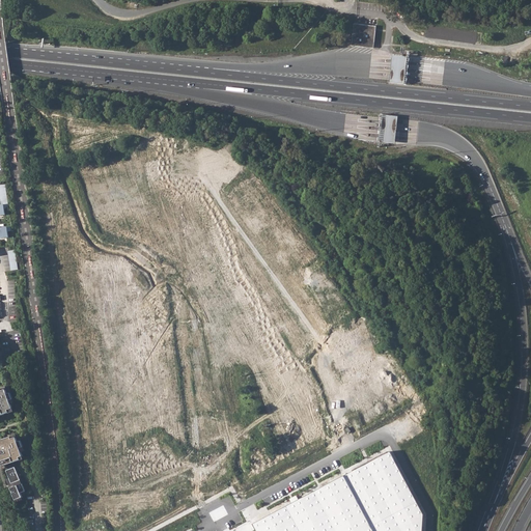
[(356,24),(354,46),(375,48),(378,27),(356,24)]
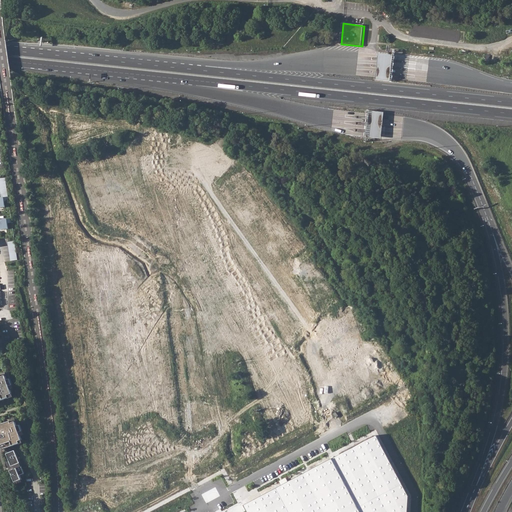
[(377,69),(376,79),(390,81),(391,70),(393,55),(379,54),(377,69)]
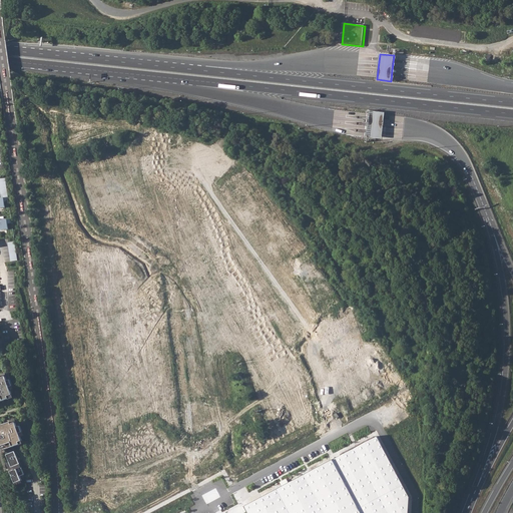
[(385,113),(370,111),(368,124),(367,137),(382,139),(384,126),(385,113)]
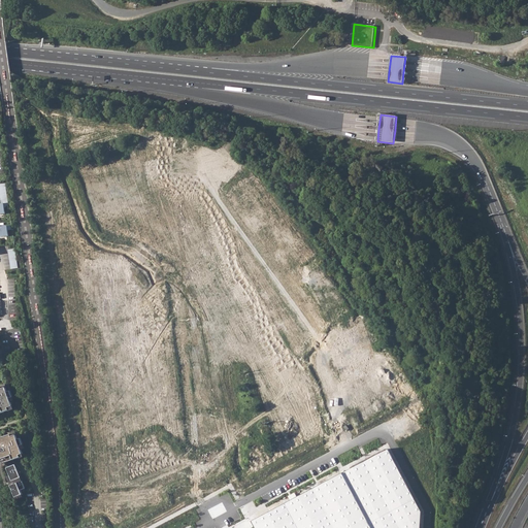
[(6,184),(0,184),(0,190),(2,204),(0,203),(0,213),(5,213),(4,207),(9,207),(6,184)]
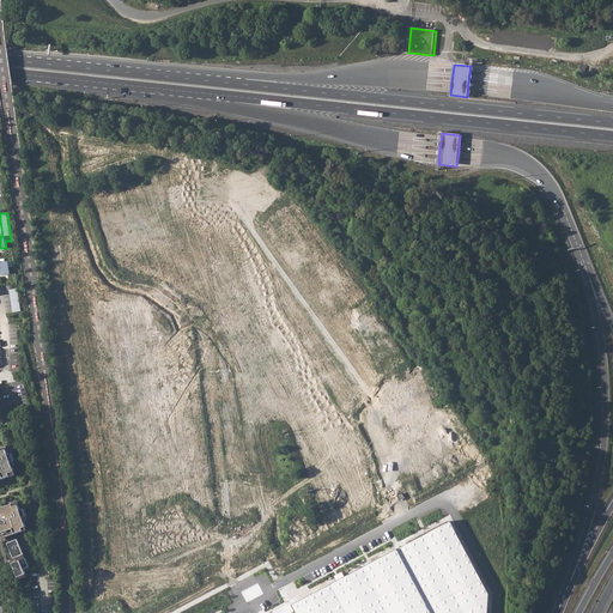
[(13,261),(0,262),(0,274),(10,274),(10,267),(14,267),(13,261)]
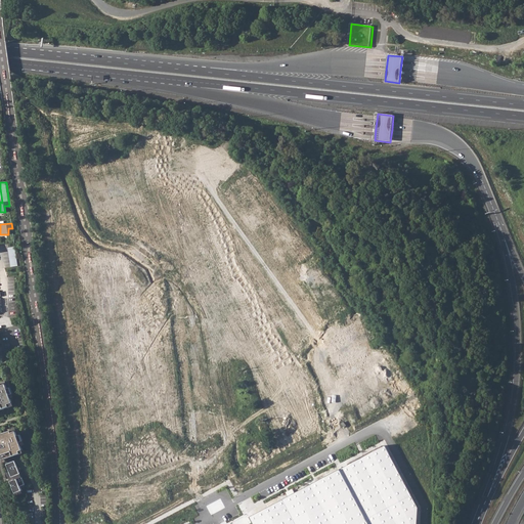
[(14,247),(8,248),(10,267),(17,266),(14,247)]
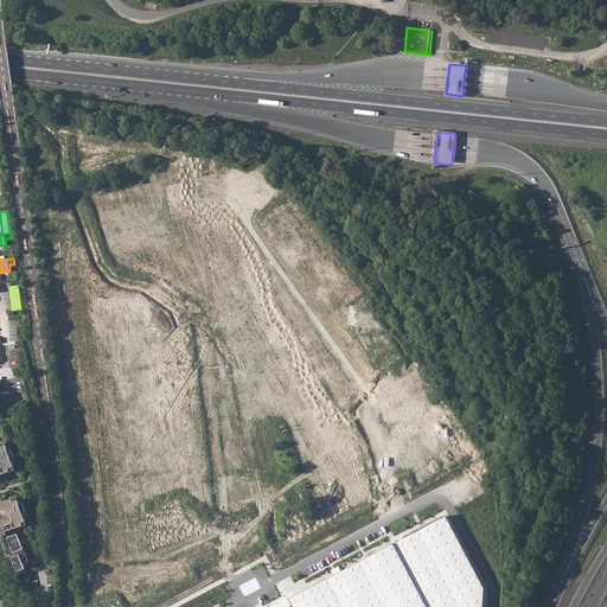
[(0,474),(11,471),(10,468),(14,466),(13,462),(12,458),(16,457),(10,441),(0,443),(0,474)]
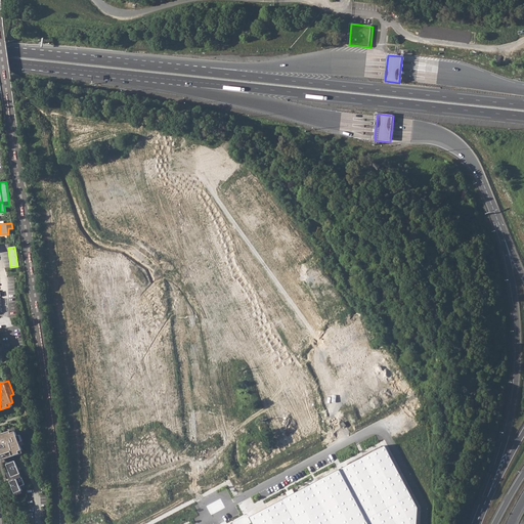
[(18,429),(0,435),(0,454),(2,460),(5,459),(19,453),(18,451),(23,450),(22,447),(20,443),(24,441),(18,429)]
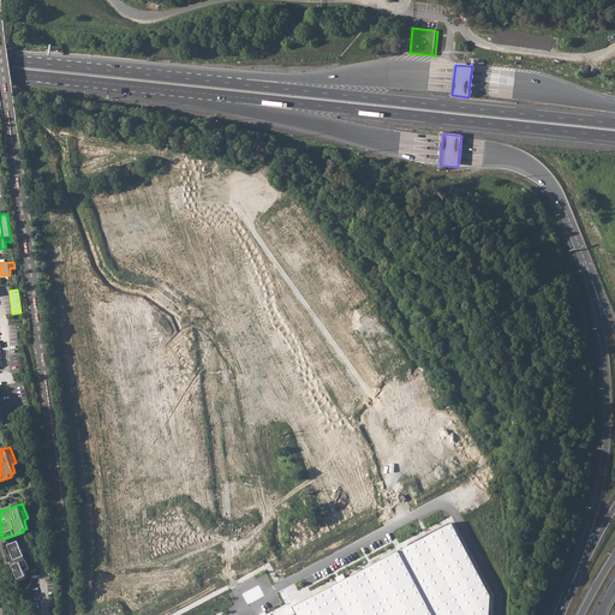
[(451,521),(290,609),(292,614),(488,614),(490,597),(471,563),(451,521)]
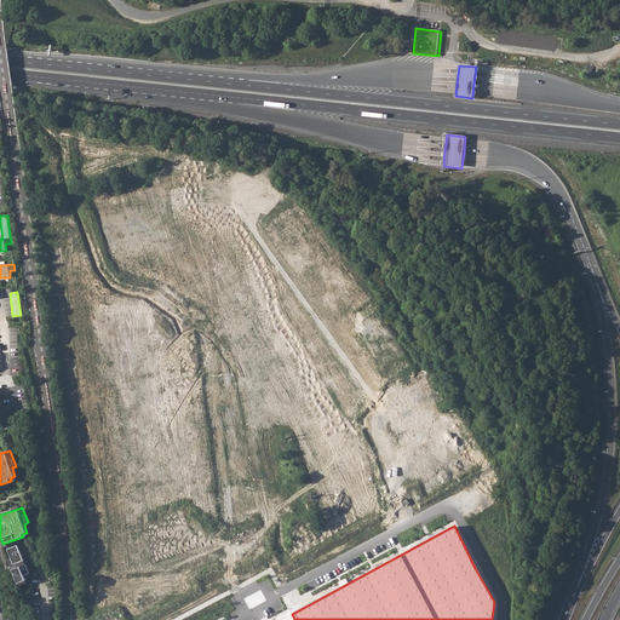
[(27,580),(24,575),(30,573),(18,545),(9,550),(12,558),(15,564),(11,566),(18,584),(27,580)]
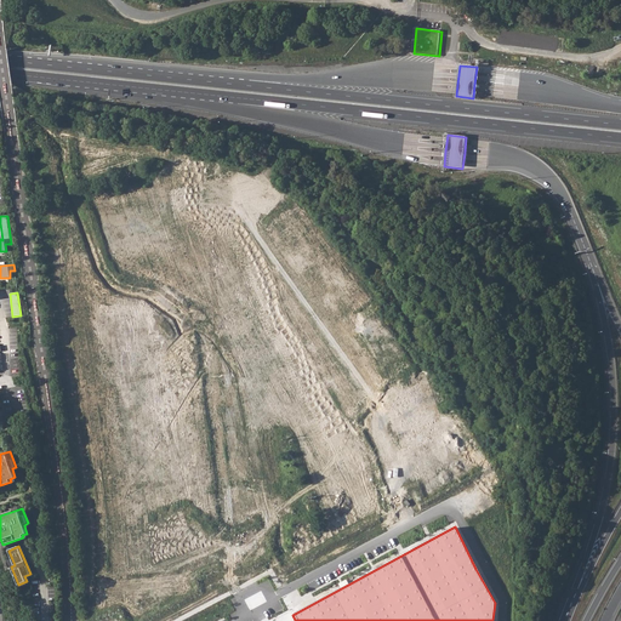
All buildings are outlined.
